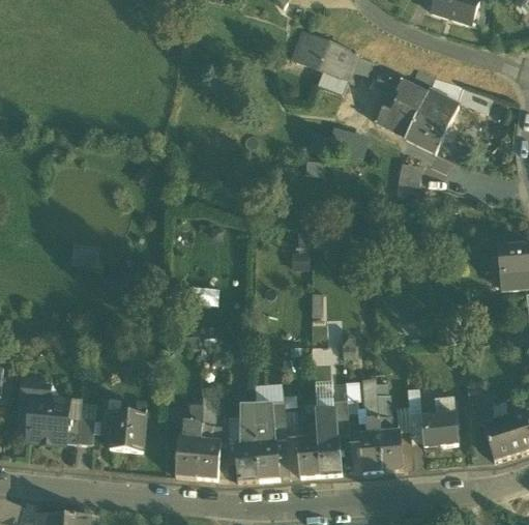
[(435,0),(431,13),(470,26),(478,0),(435,0)]
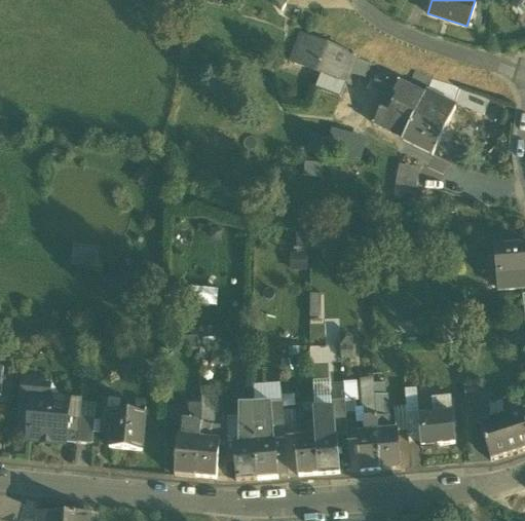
[(321,71),(344,79),(348,68),(353,53),(354,52),(302,33),(292,60),(321,71)]
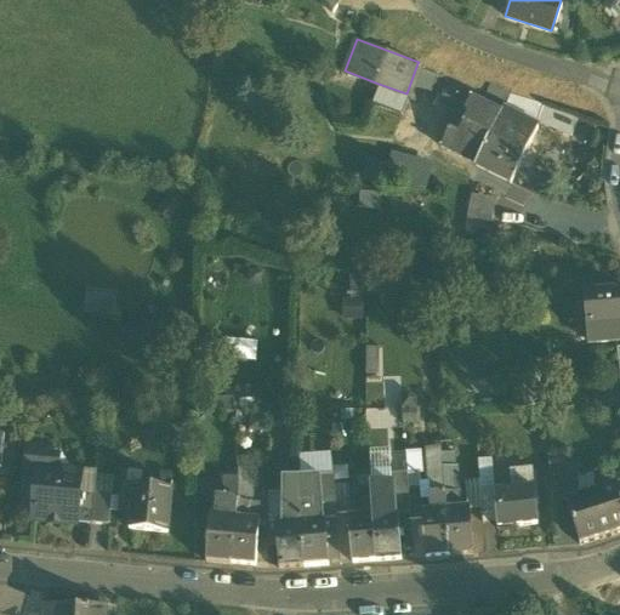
[(417,63),(411,80),(431,87),(437,70),(417,63)]
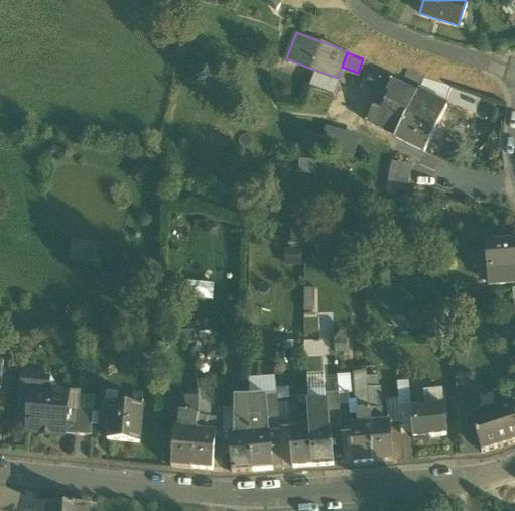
[(363,117),(394,132),(405,108),(415,88),(390,76),(389,77),(371,68),(366,78),(362,76),(360,80),(384,91),(377,106),(370,102),(363,117)]
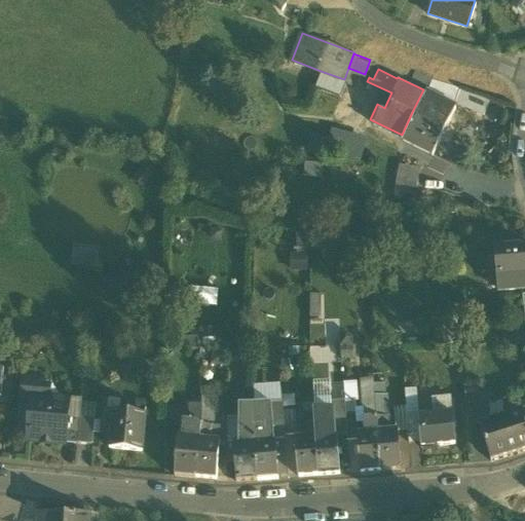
[(316,84),(340,92),(344,79),(321,71),(316,84)]
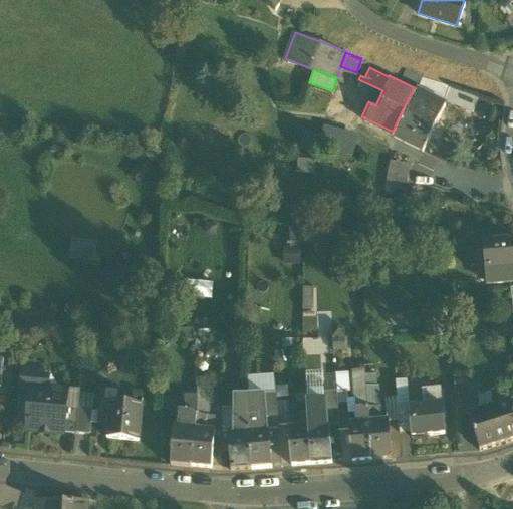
[(446,98),(472,107),(477,93),(451,84),(448,90),(443,88),(442,92),(447,94),(446,98)]
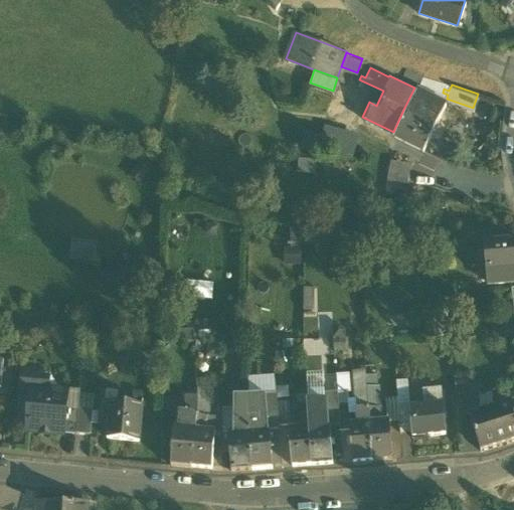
[(414,88),(404,108),(435,122),(446,101),(415,86),(414,88)]
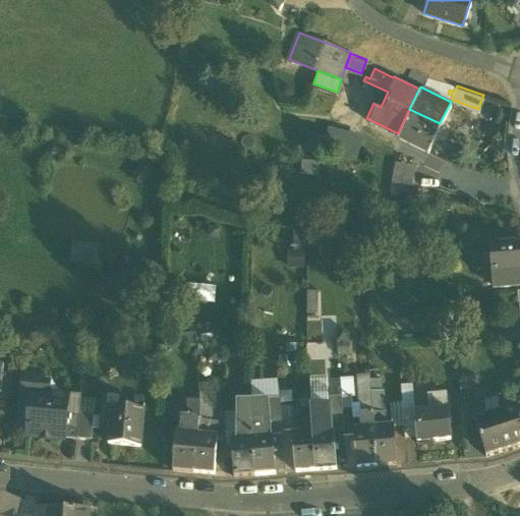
[(427,149),(440,123),(409,109),(398,133),(427,149)]
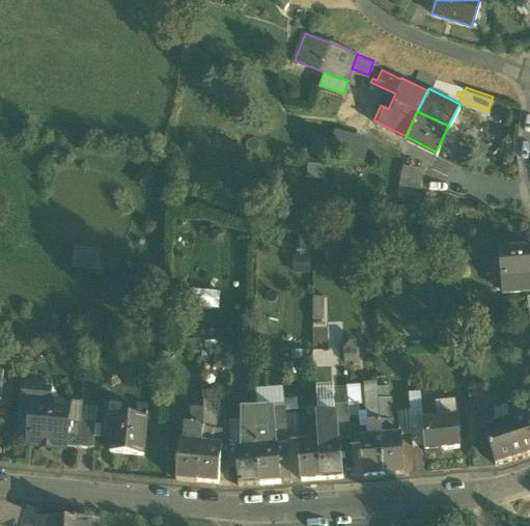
[(370,135),(333,126),(331,135),(327,147),(364,157),(370,135)]
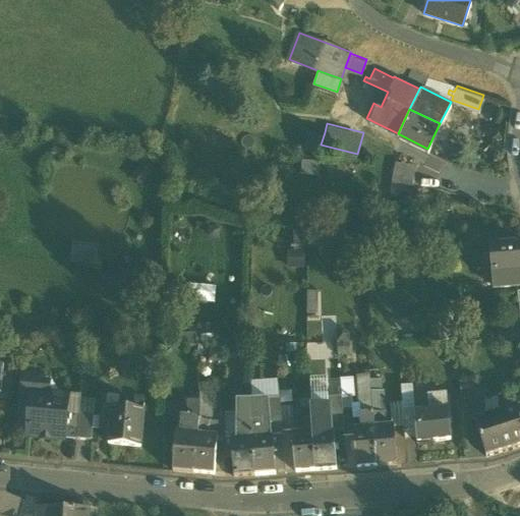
[(320,152),(321,145),(325,132),(306,128),(301,148),(320,152)]
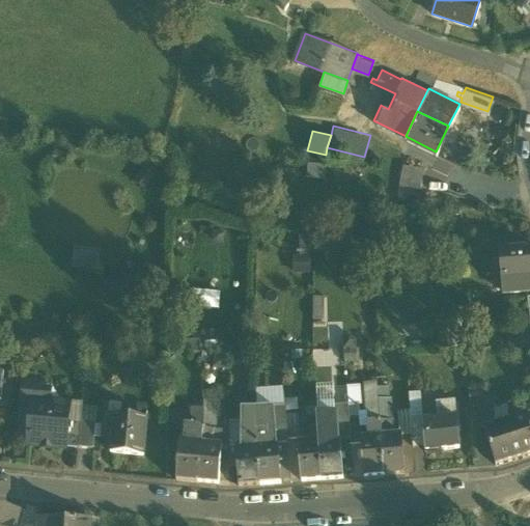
[(326,161),(307,159),(305,173),(324,175),(326,161)]
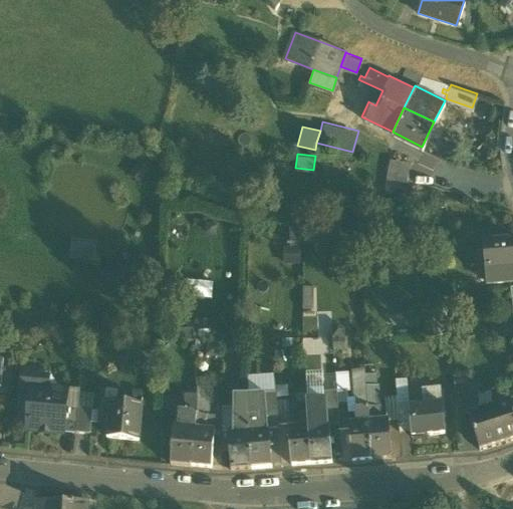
[(386,178),(406,181),(410,160),(389,157),(386,178)]
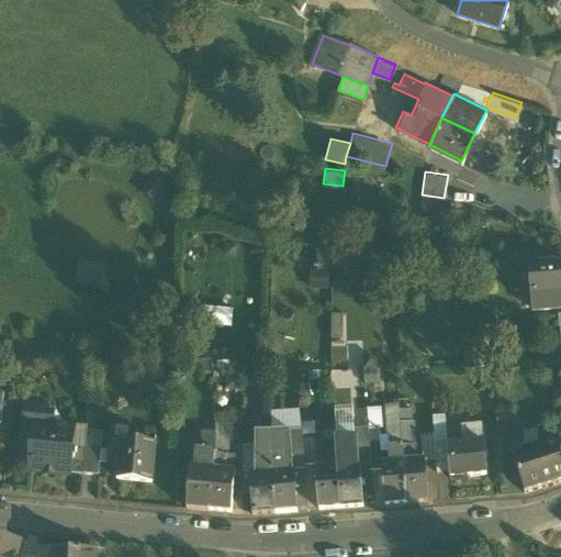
[(161,181),(149,173),(141,187),(153,196),(161,181)]
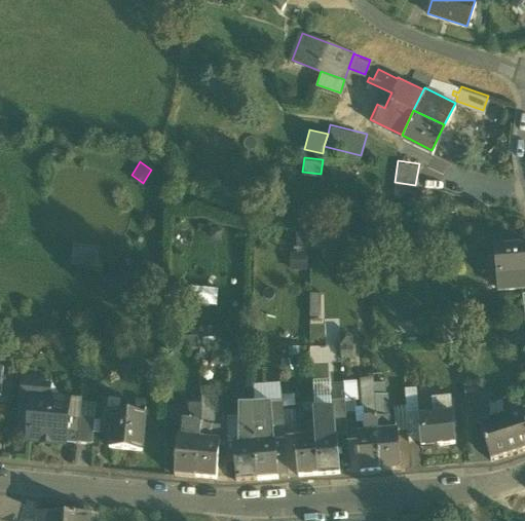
[(415,185),(395,182),(392,191),(413,195),(415,185)]
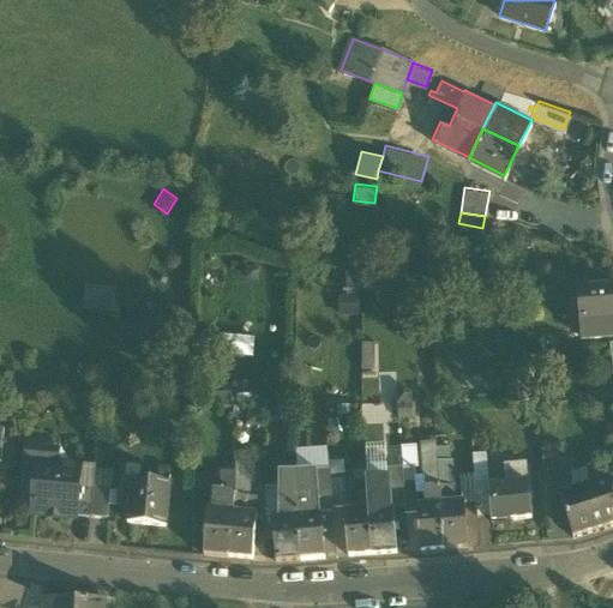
[(344,289),(360,289),(361,268),(344,268),(344,289)]
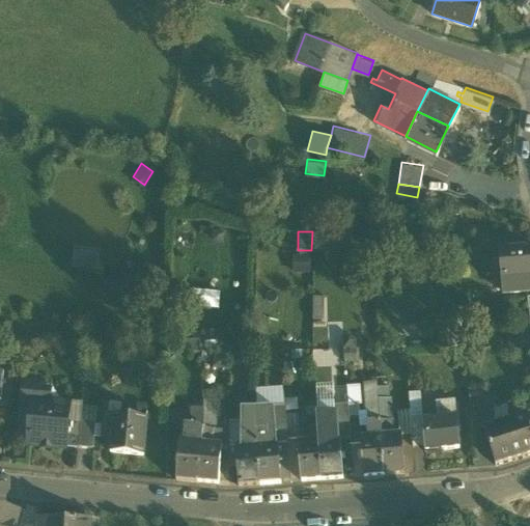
[(529,243),(499,246),(502,275),(529,272),(529,243)]
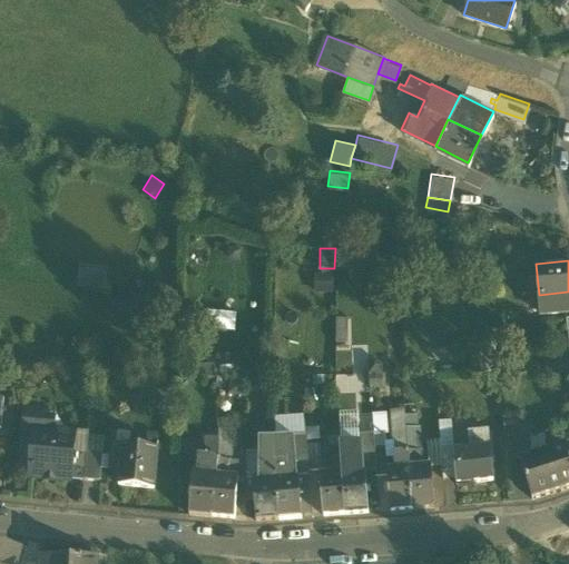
[(320,268),(313,268),(313,288),(334,288),(334,268),(320,268)]
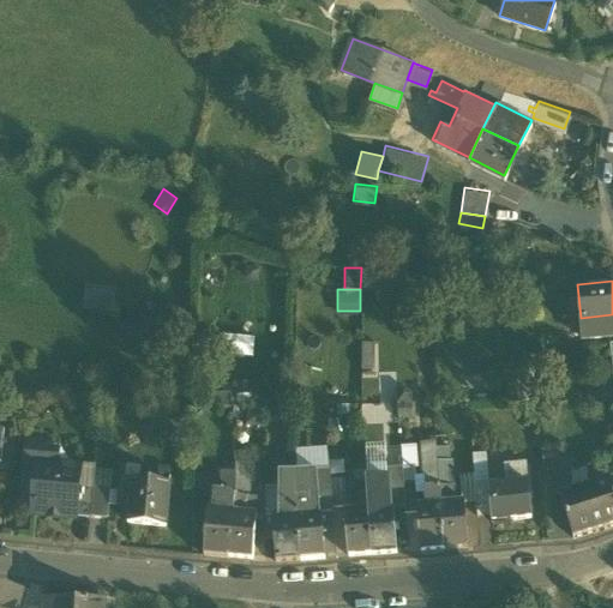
[(612,314),(581,318),(582,336),(612,332),(612,314)]
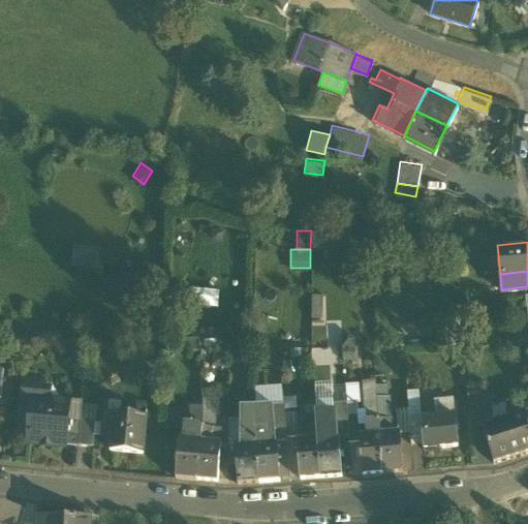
[(321,315),(322,291),(310,291),(310,314),(321,315)]
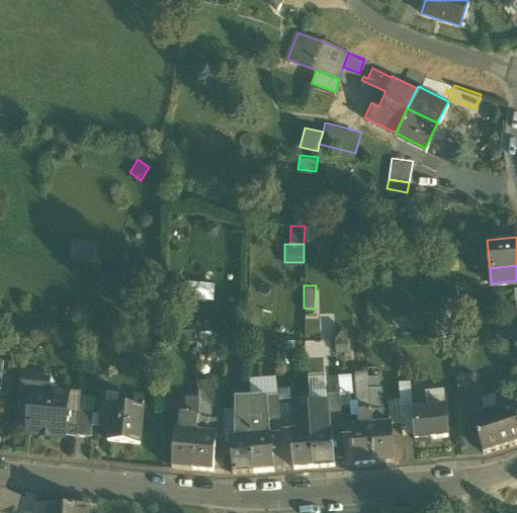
[(193,327),(174,327),(174,341),(194,340),(193,327)]
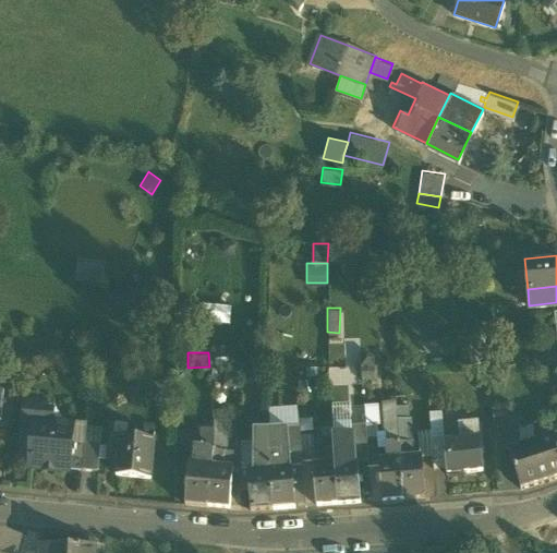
[(377,361),(360,362),(360,377),(377,376),(377,361)]
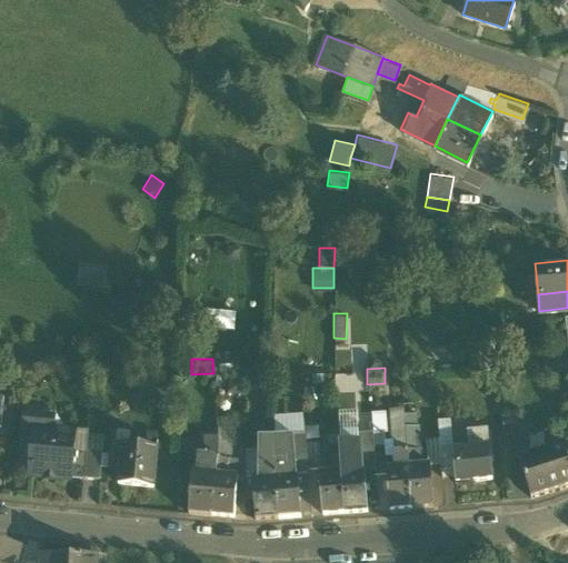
[(21,428),(32,429),(32,426),(45,428),(46,425),(52,426),(55,408),(23,404),(21,428)]
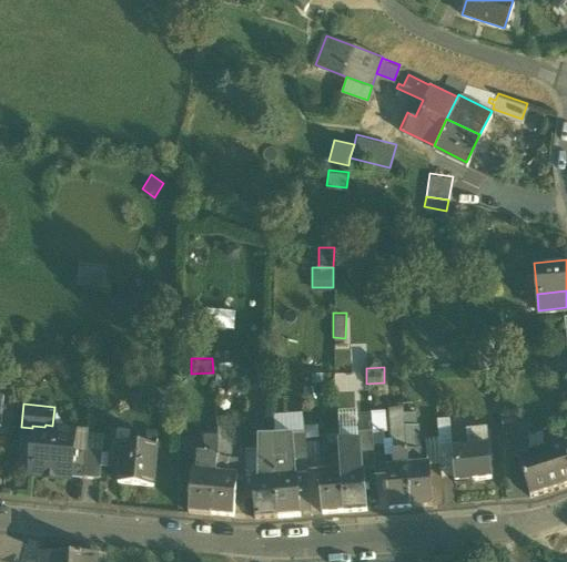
[(337,426),(356,425),(355,406),(336,407),(337,426)]
